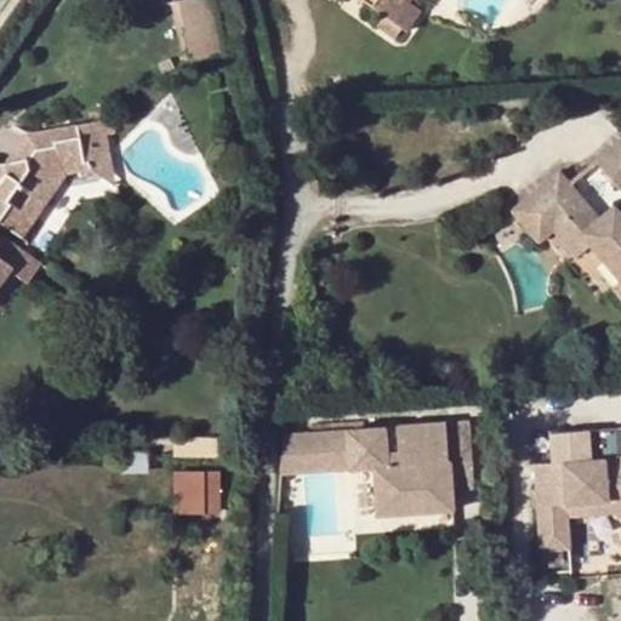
[(422,11),(405,0),(377,0),(372,6),(385,15),(376,27),(394,40),(403,28),(409,32),(422,11)]
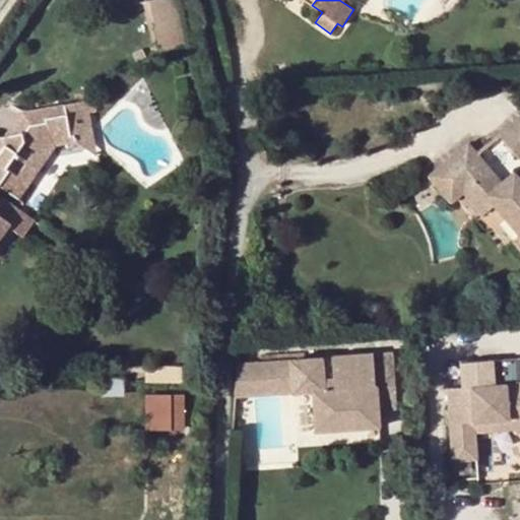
[(0,186),(21,200),(31,184),(24,182),(35,170),(38,175),(51,157),(45,155),(56,138),(89,133),(84,104),(20,113),(1,140),(0,139),(0,186)]
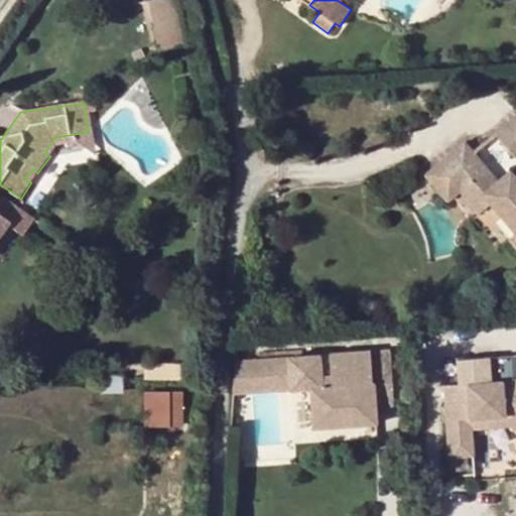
[(515,152),(515,113),(493,133),(512,155),(515,152)]
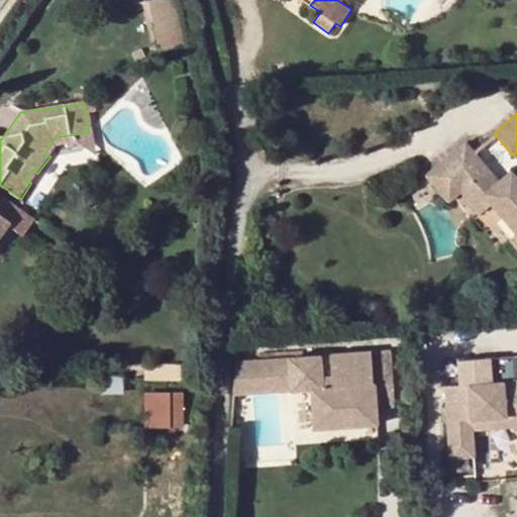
[(462,141),(438,162),(459,188),(472,178),(493,203),(516,232),(509,238),(516,247),(516,175),(515,177),(502,187),(497,181),(462,141)]
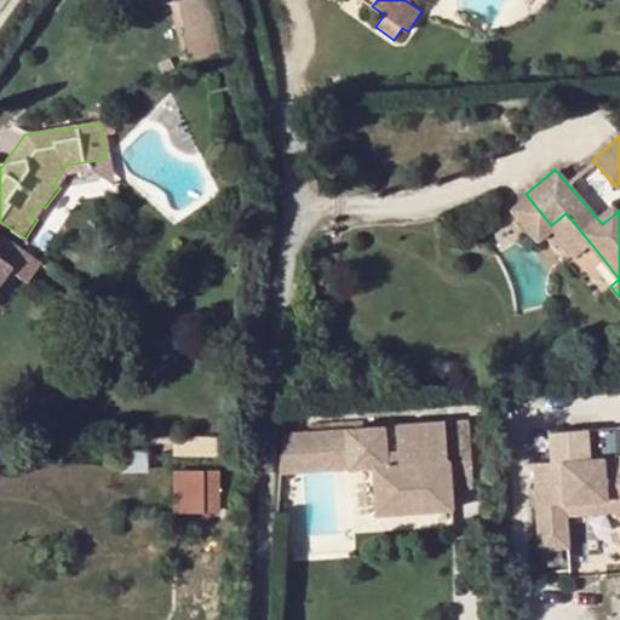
[(551,225),(526,194),(510,206),(537,237),(551,225)]
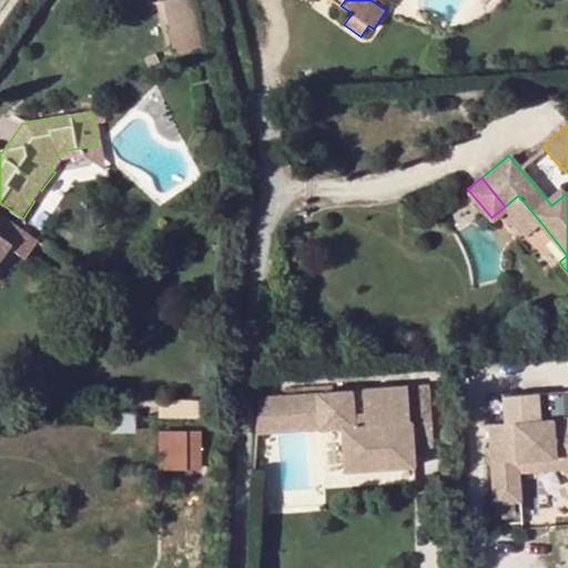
[(559,188),(546,199),(551,205),(566,194),(559,188)]
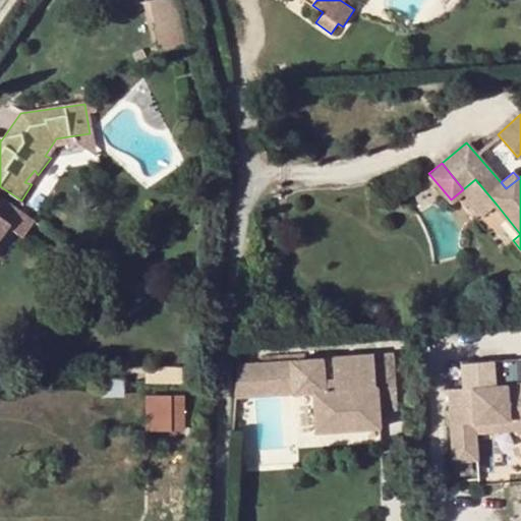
[(475,179),(463,189),(484,215),(497,205),(475,179)]
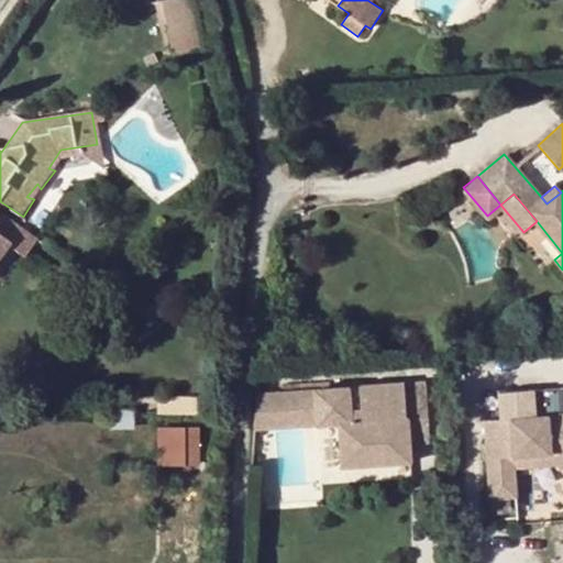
[(254,394),(305,393),(305,385),(255,386),(254,394)]
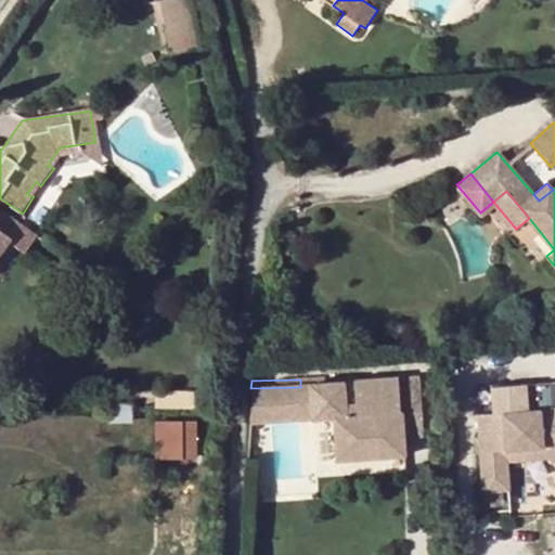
[(413,379),(385,382),(388,415),(403,414),(404,437),(413,436),(412,413),(415,412),(413,379)]
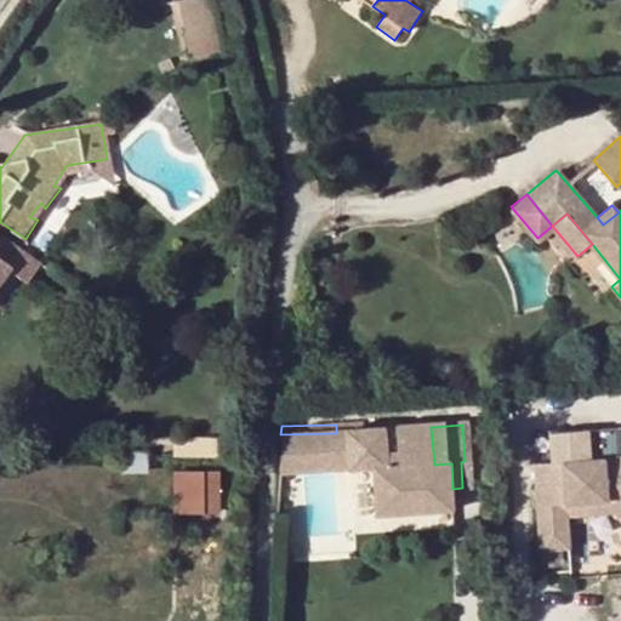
[(431,427),(385,429),(388,468),(375,469),(379,516),(455,510),(453,489),(451,463),(434,465),(431,427)]
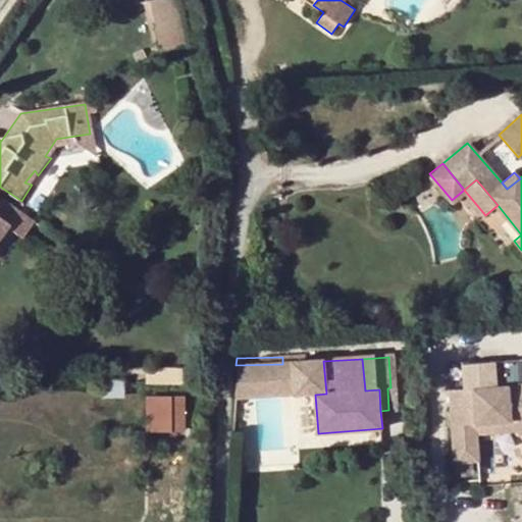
[(326,394),(323,361),(294,363),(296,395),(315,395),(326,394)]
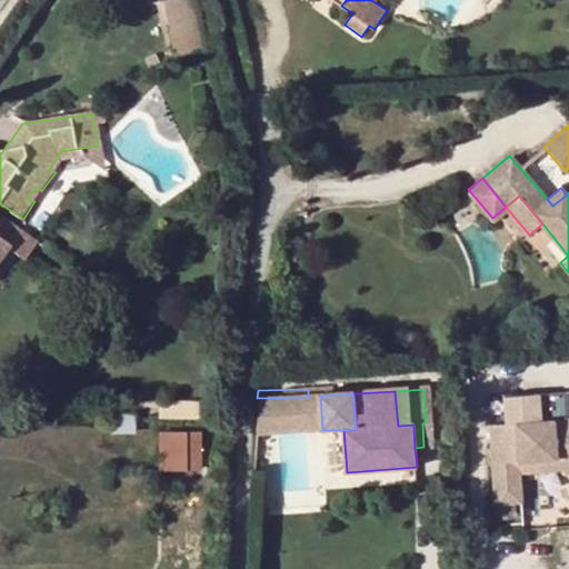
[(508,396),(509,423),(519,423),(520,442),(510,443),(493,445),(497,502),(525,500),(521,469),(521,461),(568,458),(568,418),(542,421),(540,393),(508,396)]
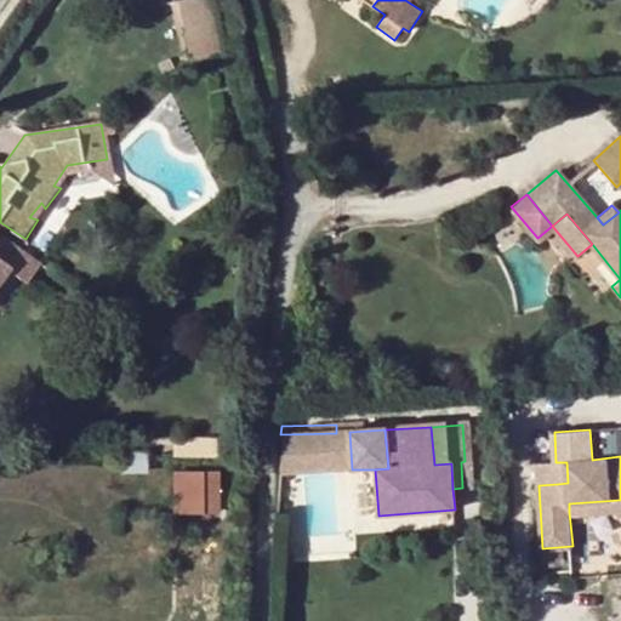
[(336,433),(280,434),(279,473),(352,469),(349,432),(336,433)]
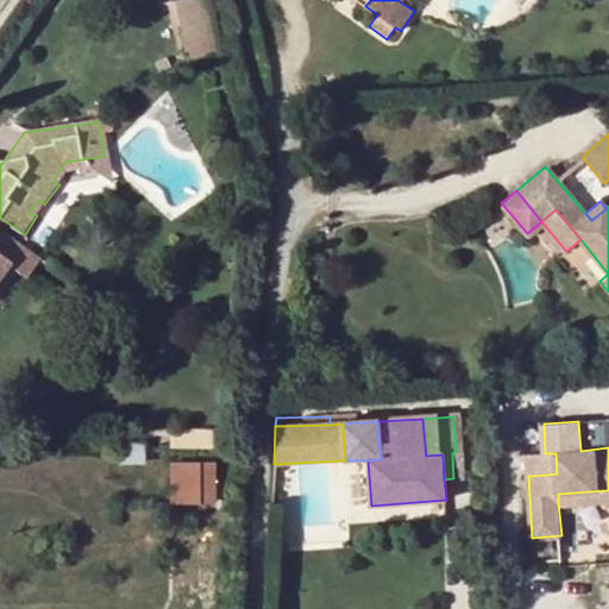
[(556,453),(545,453),(546,475),(557,473),(556,453)]
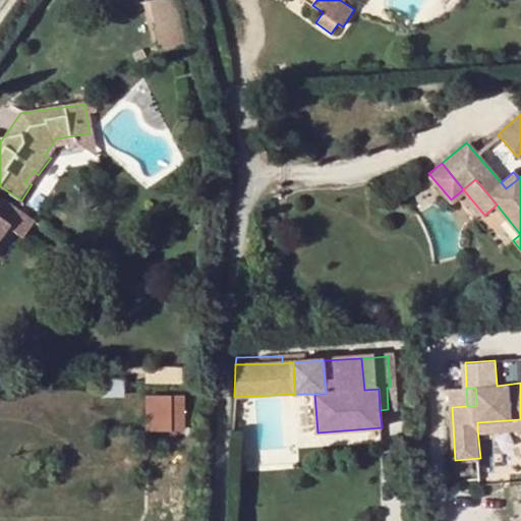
[(181,400),(149,399),(149,426),(181,426),(181,400)]
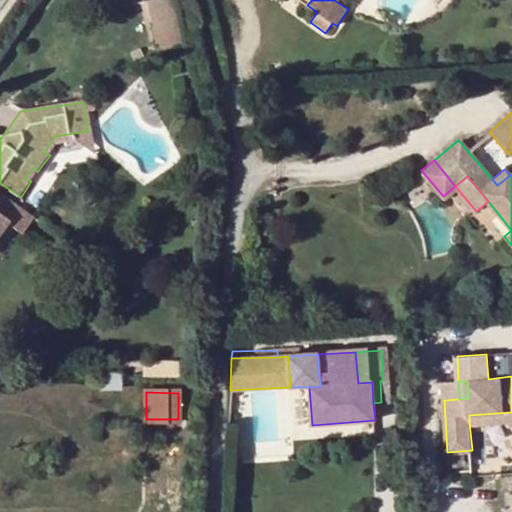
[(469,422),(511,419),(511,412),(469,415),(469,422)]
